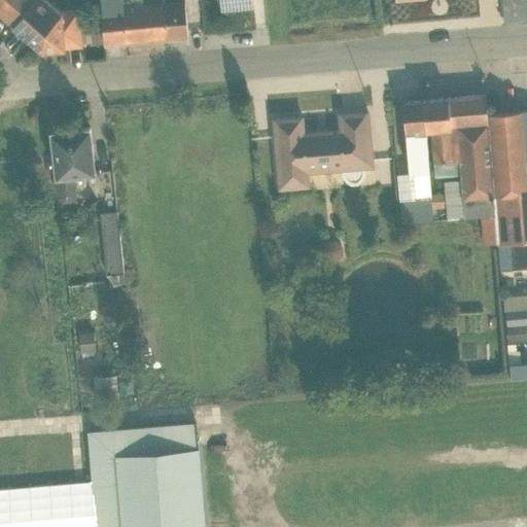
[(0,13),(13,25),(34,0),(5,0),(0,7),(0,13)]
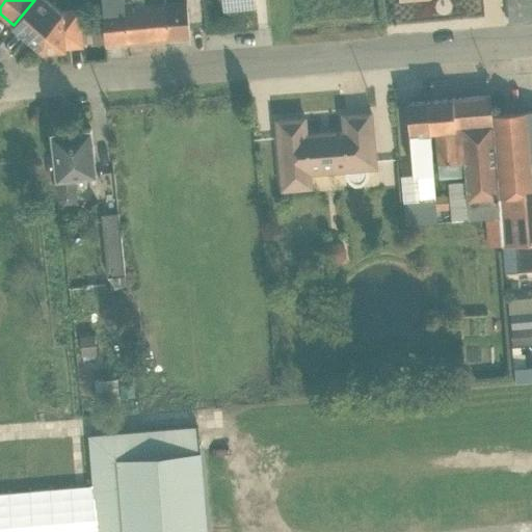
[(43,51),(82,47),(78,8),(62,10),(49,0),(34,0),(14,25),(43,51)]
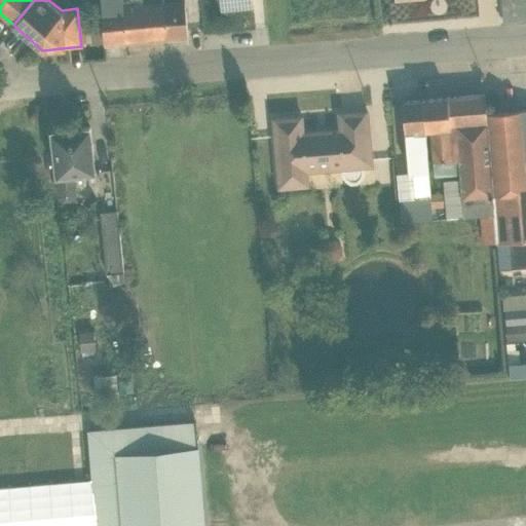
[(106,44),(125,42),(121,0),(101,0),(104,23),(106,44)]
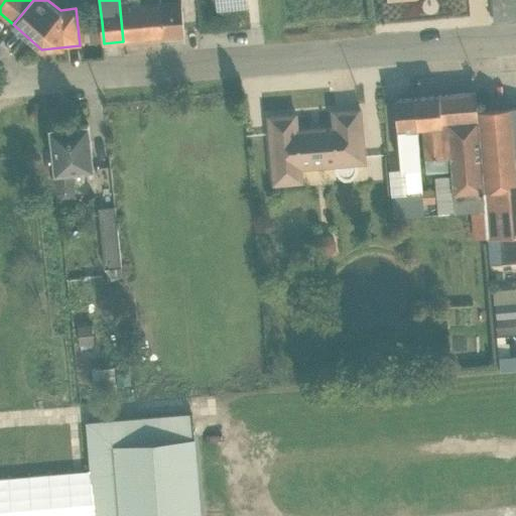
[(163,37),(159,0),(119,0),(123,41),(163,37)]
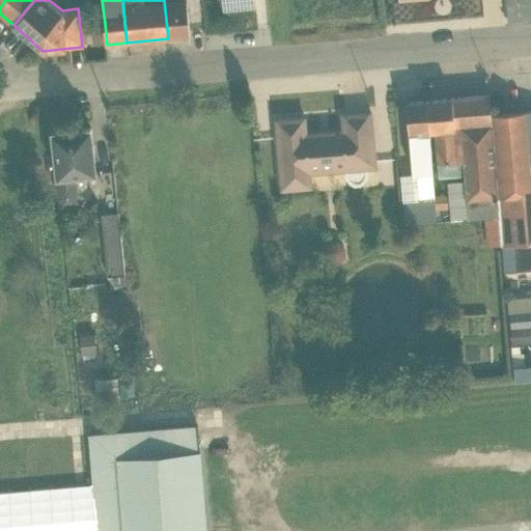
[(164,0),(168,38),(190,36),(186,0),(164,0)]
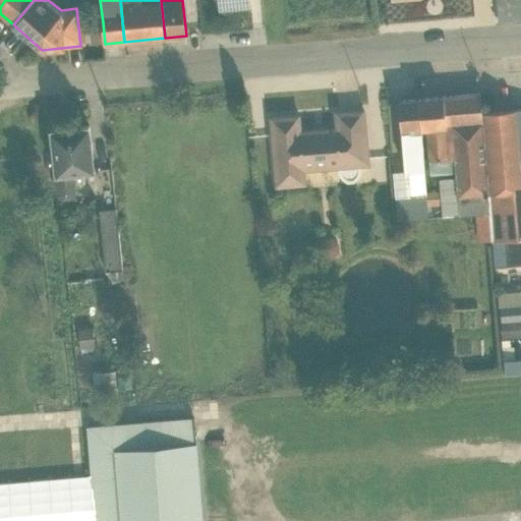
[(217,0),(219,8),(249,5),(248,0),(217,0)]
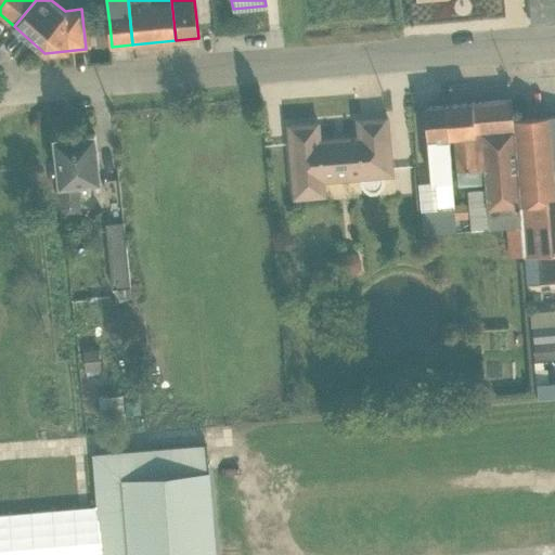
[(95,48),(112,47),(110,24),(93,26),(95,48)]
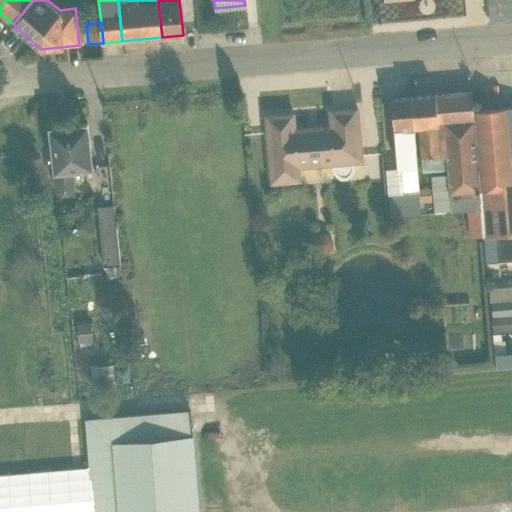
[(466,210),(481,209),(473,110),(471,92),(411,96),(411,97),(410,97),(413,126),(418,126),(422,171),(447,169),(448,174),(431,176),(430,178),(417,179),(420,214),(466,210)]
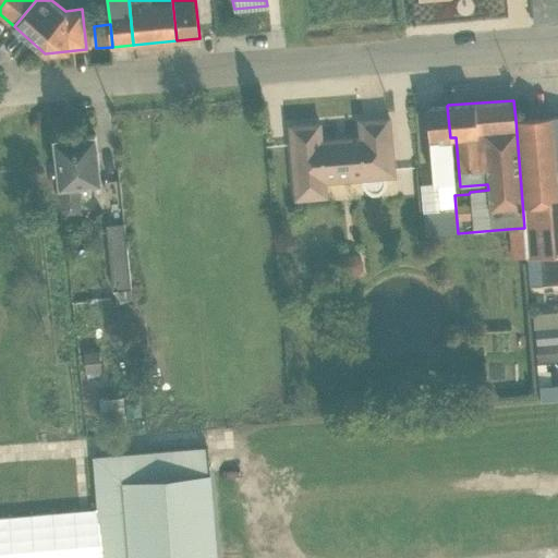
[(455,195),(450,137),(447,106),(427,108),(434,182),(419,183),(423,235),(458,233),(455,195)]
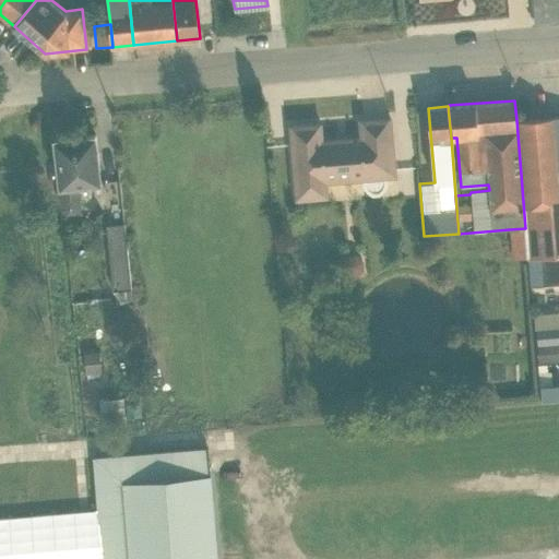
[(558,116),(516,120),(525,228),(527,258),(542,257),(558,254),(558,116)]
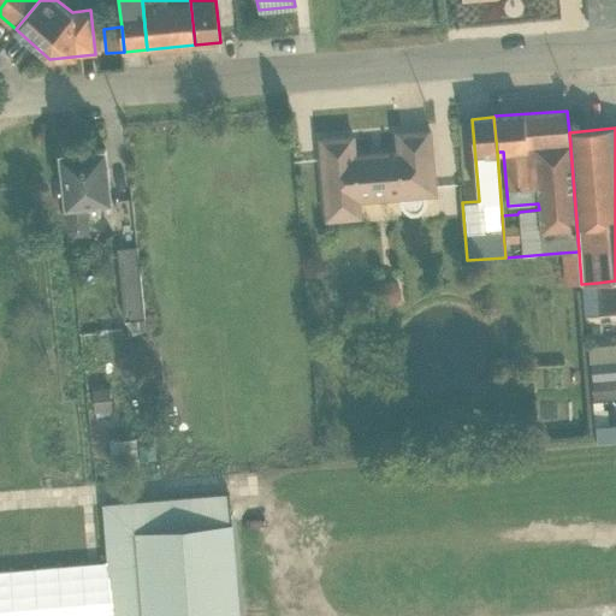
[(426,196),(436,196),(430,129),(396,132),(397,152),(355,155),(353,136),(319,138),(326,223),(362,219),(360,202),(398,199),(400,206),(402,211),(409,215),(418,215),(424,209),(426,203),(426,196)]
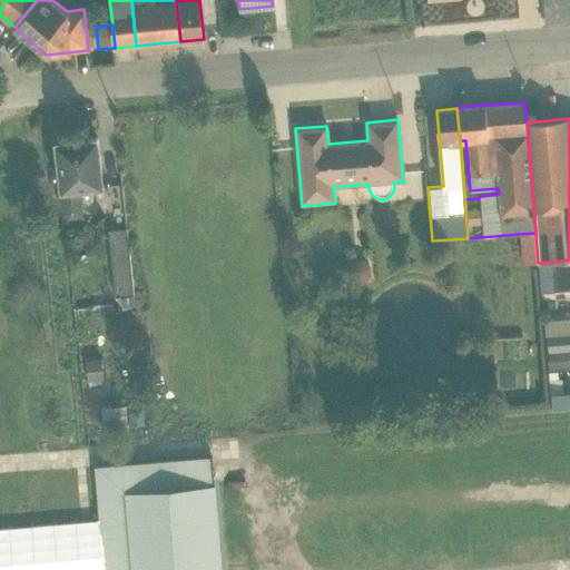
[(80,189),(101,187),(98,137),(55,141),(61,214),(68,218),(78,217),(82,212),(80,189)]
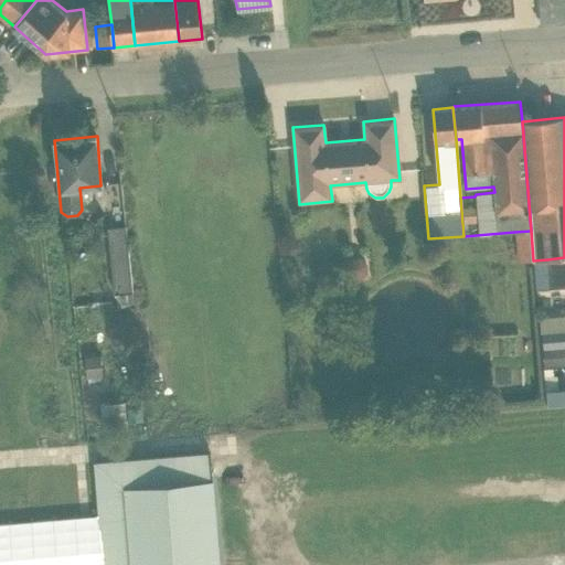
[(125,225),(107,228),(114,294),(116,294),(117,306),(132,304),(125,225)]
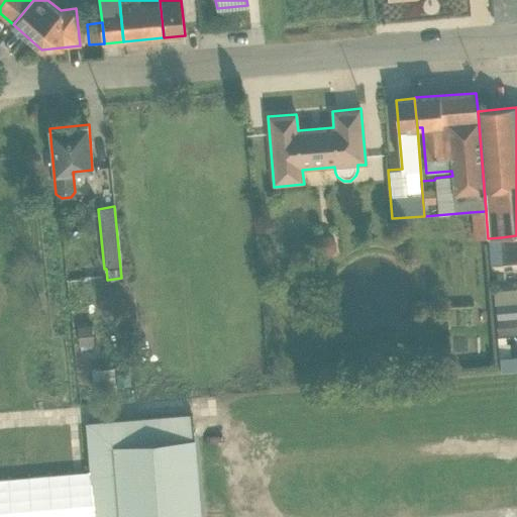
[(486,211),(471,212),(474,240),(488,238),(486,211)]
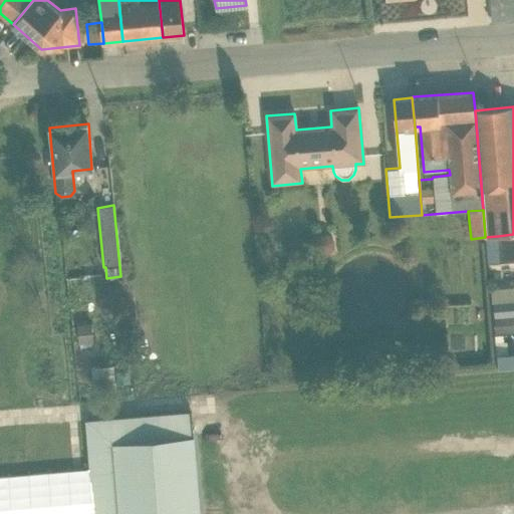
[(513,260),(513,234),(498,236),(500,262),(513,260)]
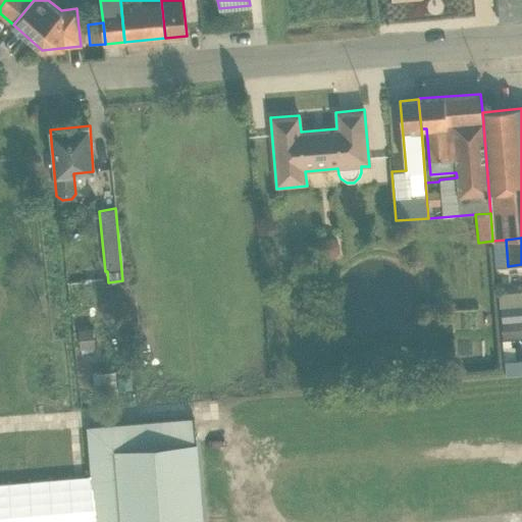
[(336,244),(331,239),(323,240),(318,245),(319,253),(325,259),(332,258),(337,251),(336,244)]
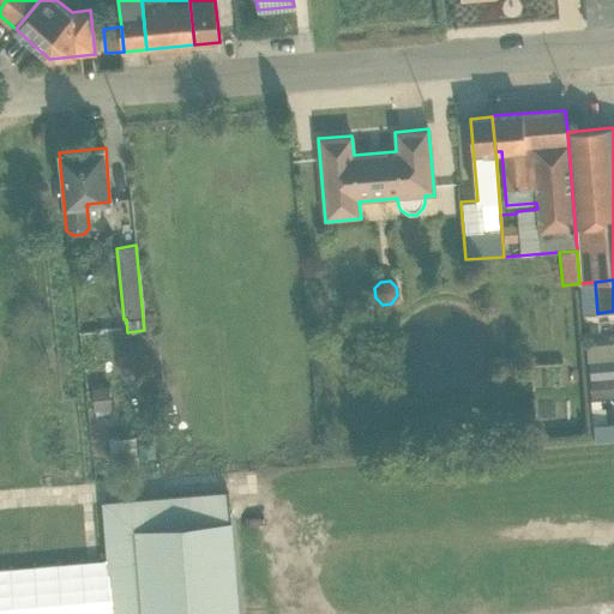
[(587,359),(613,359),(613,342),(587,343),(587,359)]
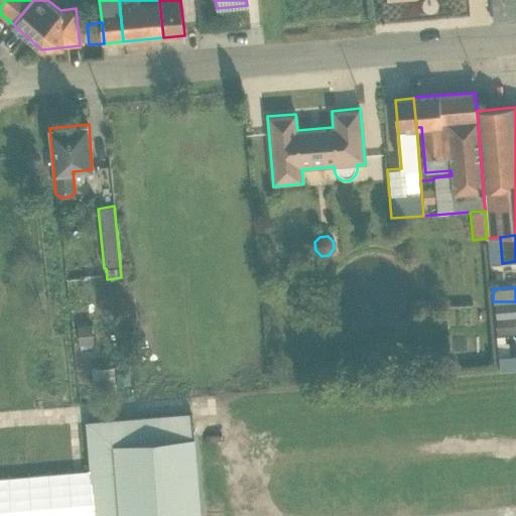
[(515,303),(495,305),(497,335),(515,333),(515,303)]
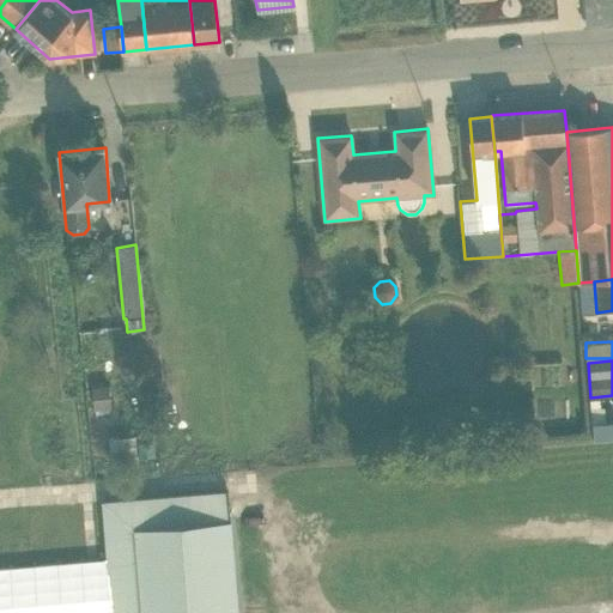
[(93,411),(110,410),(109,384),(92,386),(93,411)]
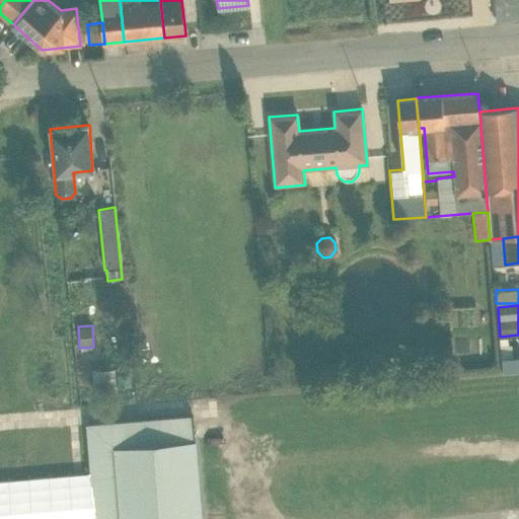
[(499,340),(502,373),(513,372),(511,346),(508,345),(508,339),(499,340)]
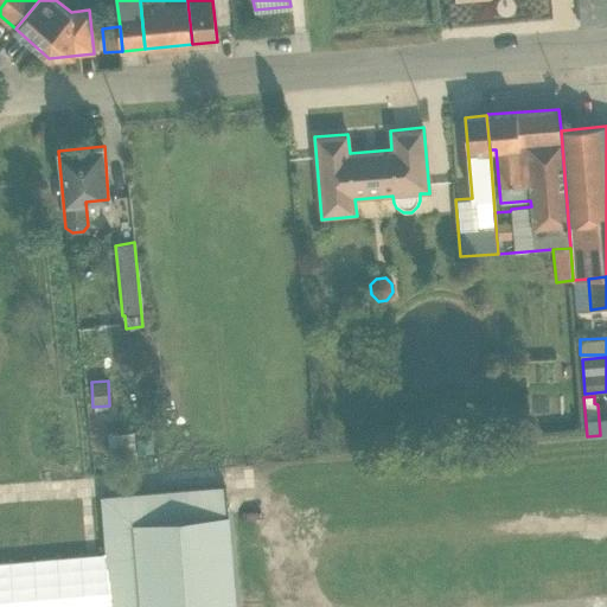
[(139,447),(155,446),(153,416),(136,417),(139,447)]
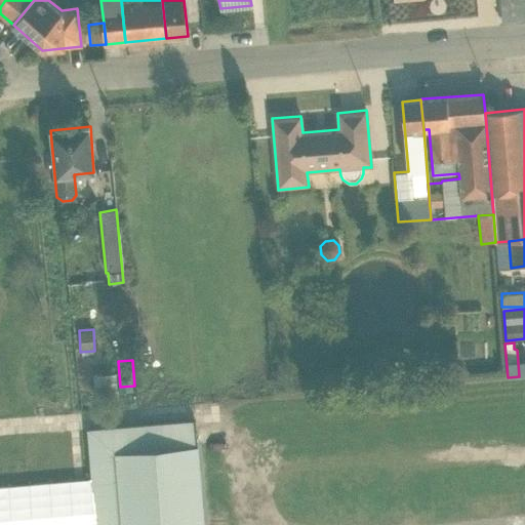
[(87,430),(93,499),(95,524),(203,524),(194,420),(87,430)]
